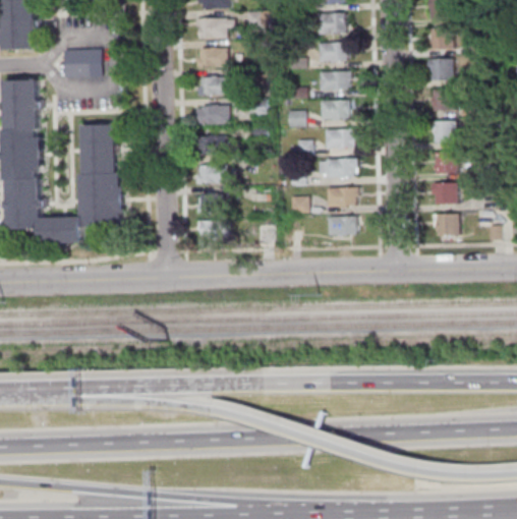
[(39,0),(39,1),(36,1),(37,21),(39,21),(39,30),(37,30),(38,51),(5,52),(4,31),(2,31),(2,23),(4,23),(3,3),(0,3),(0,0),(112,0),(112,1),(78,2),(78,0),(39,0)]
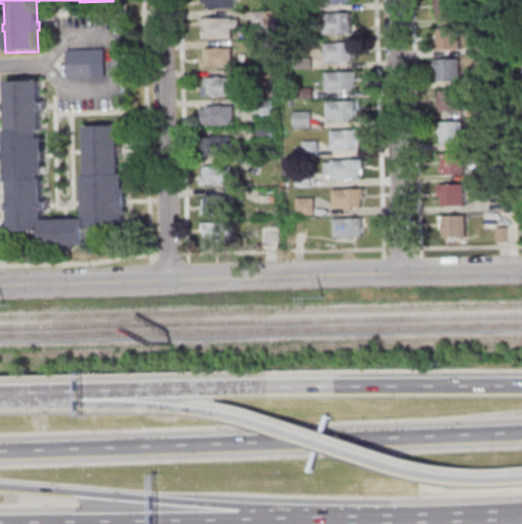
[(204,9),(204,3),(199,3),(199,0),(231,0),(232,8),(204,9)]
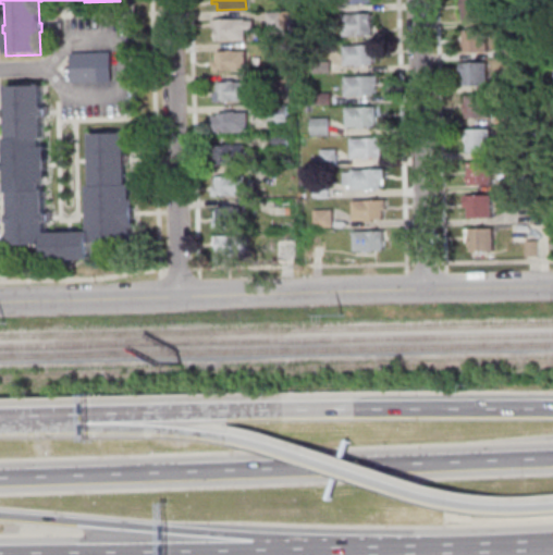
[(461,21),(459,0),(483,0),(483,20),(461,21)]
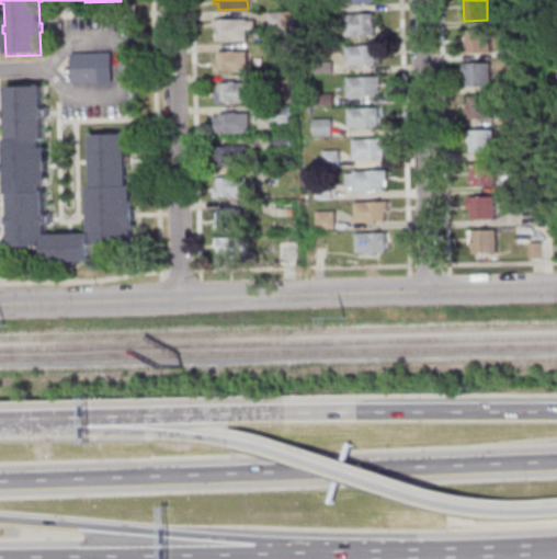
[(266,27),(265,11),(290,11),(290,27),(266,27)]
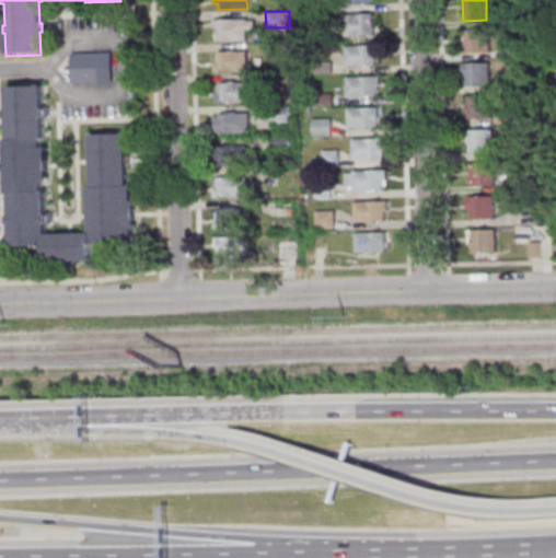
[(344,34),(343,15),(370,14),(371,34),(344,34)]
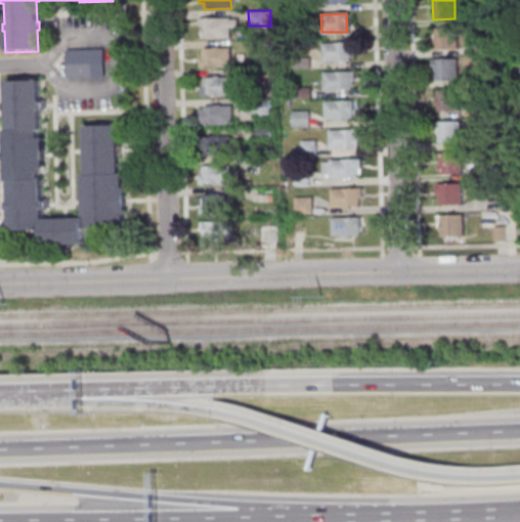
[(227,19),(235,19),(235,28),(228,28),(228,39),(201,40),(200,27),(197,27),(197,18),(227,17),(227,19)]
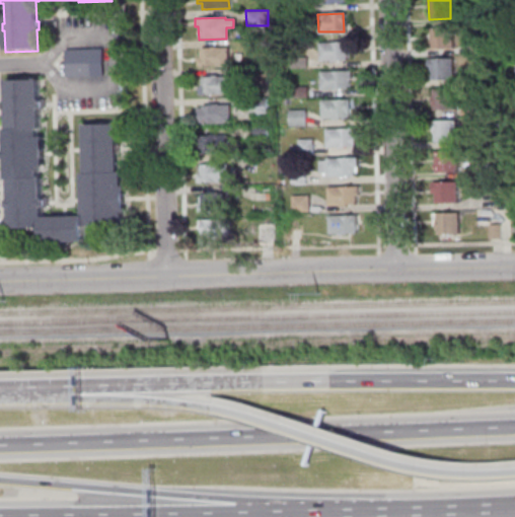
[(430,50),(429,28),(450,28),(451,49),(430,50)]
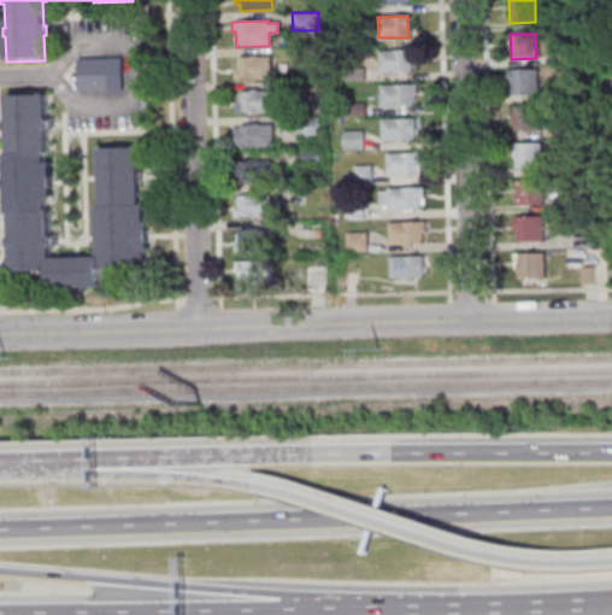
[(557,63),(555,50),(575,50),(576,63),(557,63)]
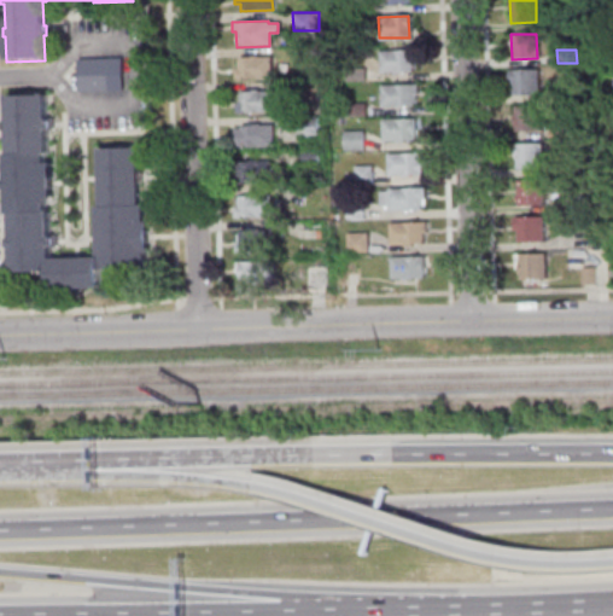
[(379,73),(378,52),(414,51),(414,60),(410,60),(410,71),(379,73)]
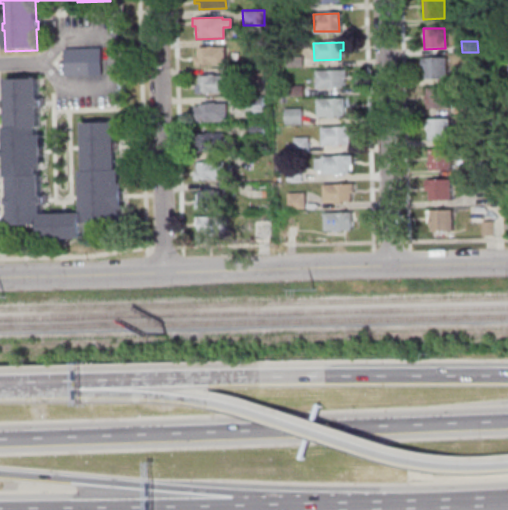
[(62,49),(99,48),(100,75),(62,76),(62,49)]
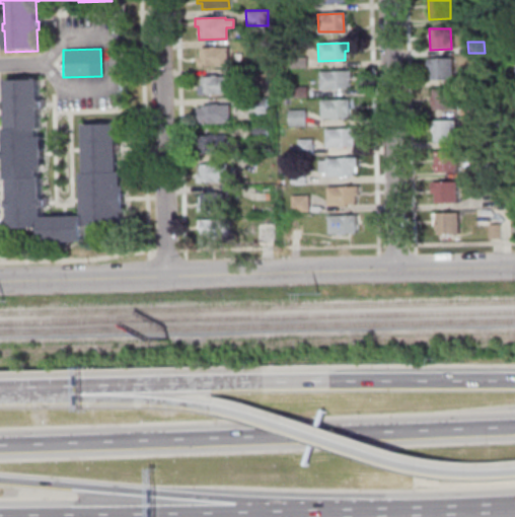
[(199,49),(226,49),(227,66),(196,67),(196,59),(199,59),(199,49)]
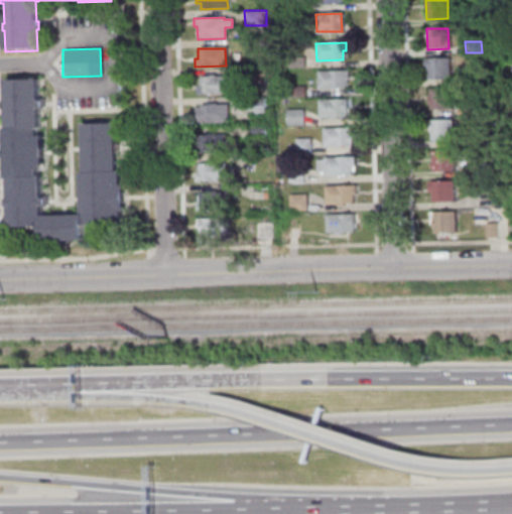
[(303,67),(287,68),(287,57),(302,56),(303,67)]
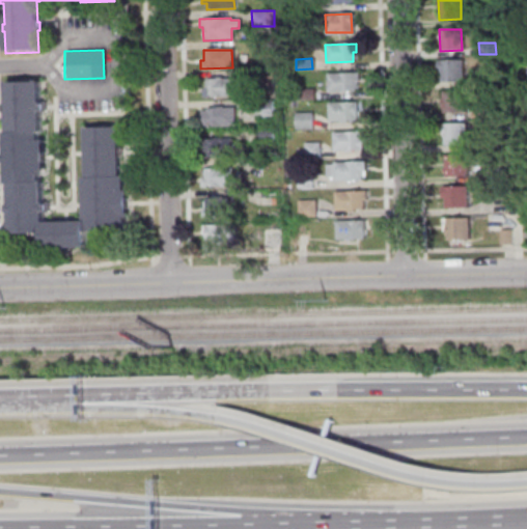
[(439,82),(439,72),(437,72),(436,60),(462,59),(463,81),(439,82)]
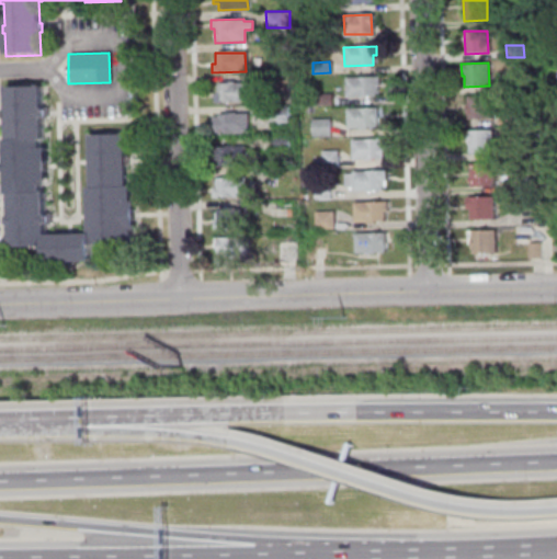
[(286,73),(286,87),(270,87),(270,75),(286,73)]
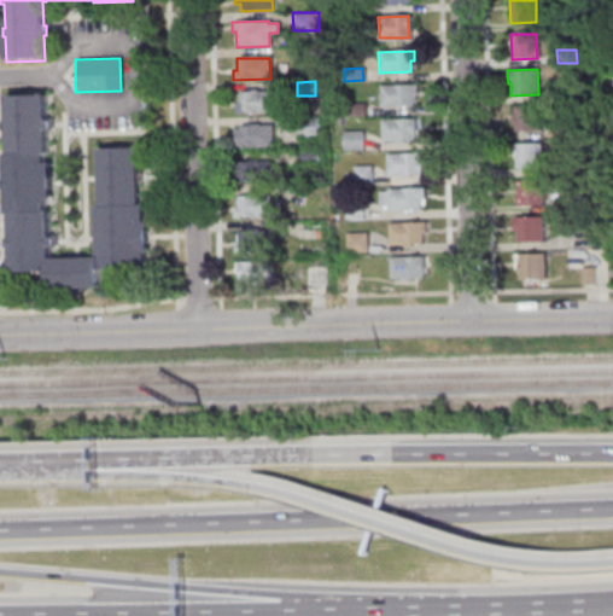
[(562,98),(562,82),(582,81),(583,98),(562,98)]
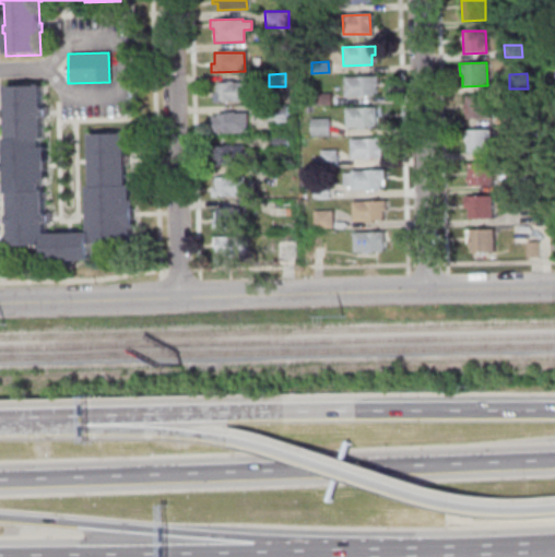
[(343,96),(343,78),(377,76),(377,86),(375,86),(375,92),(374,92),(374,95),(343,96)]
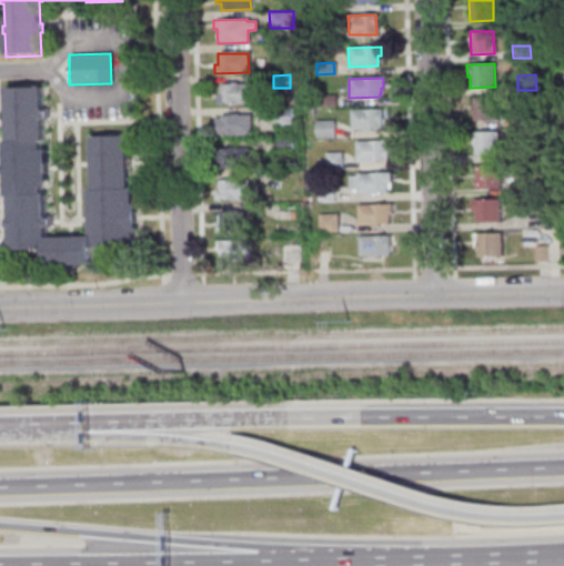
[(219,84),(248,83),(249,103),(215,104),(215,94),(219,94),(219,84)]
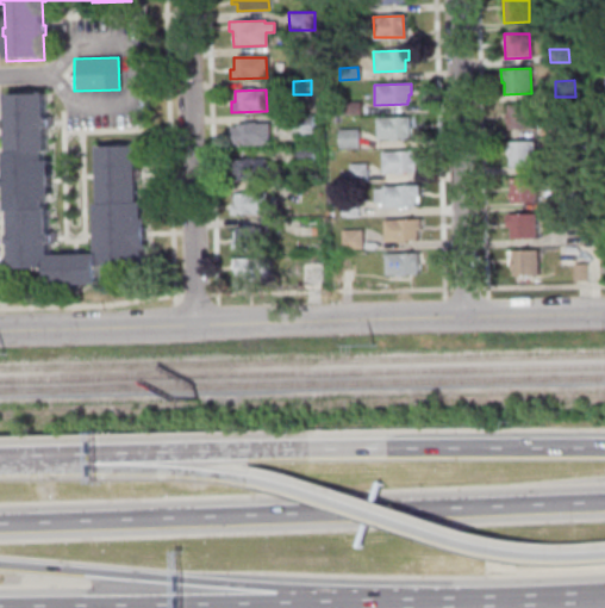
[(99,182),(94,182),(94,172),(98,172),(98,149),(136,148),(137,204),(141,204),(142,221),(147,221),(148,250),(143,250),(143,266),(99,268),(100,286),(49,289),(49,270),(12,271),(11,247),(6,247),(5,234),(11,234),(10,215),(7,215),(6,188),(1,188),(0,177),(6,175),(5,154),(8,154),(7,131),(2,131),(2,119),(7,119),(6,98),(45,95),(45,122),(49,122),(49,130),(47,131),(47,155),(43,155),(43,163),(50,163),(52,204),(45,204),(45,212),(49,212),(50,233),(55,233),(55,244),(50,246),(51,258),(97,256),(95,240),(93,240),(92,231),(95,231),(94,206),(99,206),(99,182)]
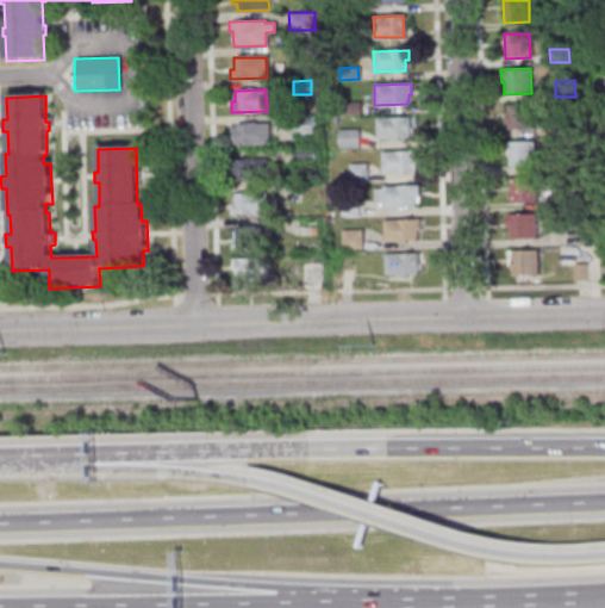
[(342,113),(342,103),(359,103),(360,113),(342,113)]
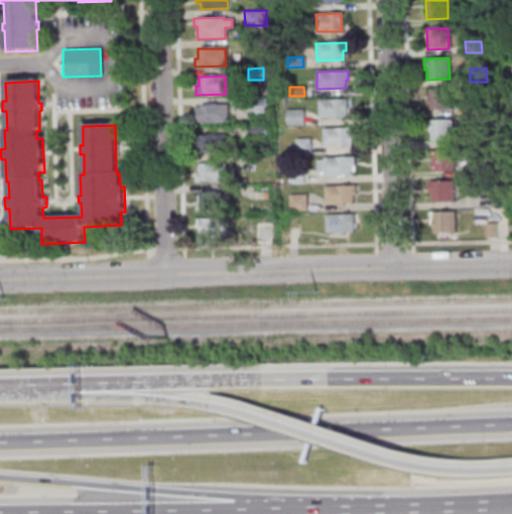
[(450,87),(451,108),(429,109),(428,87),(450,87)]
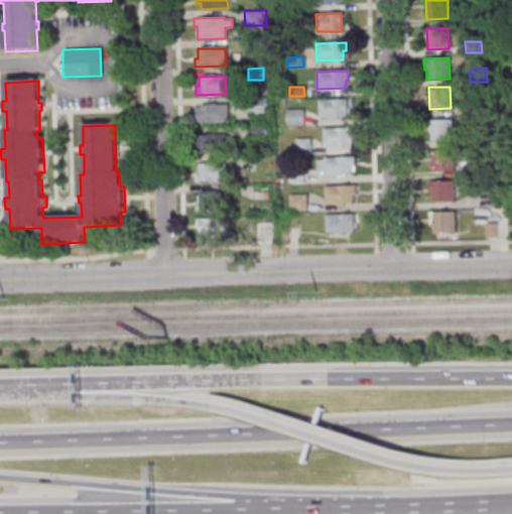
[(246,114),(246,98),(263,97),(264,113),(246,114)]
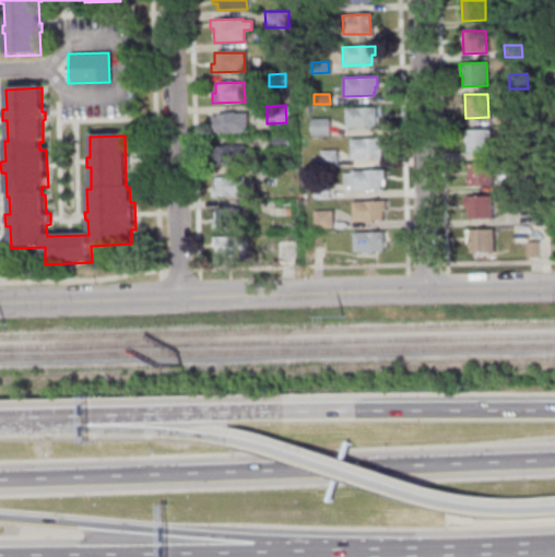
[(344,128),(344,108),(376,107),(377,125),(375,125),(375,127),(344,128)]
